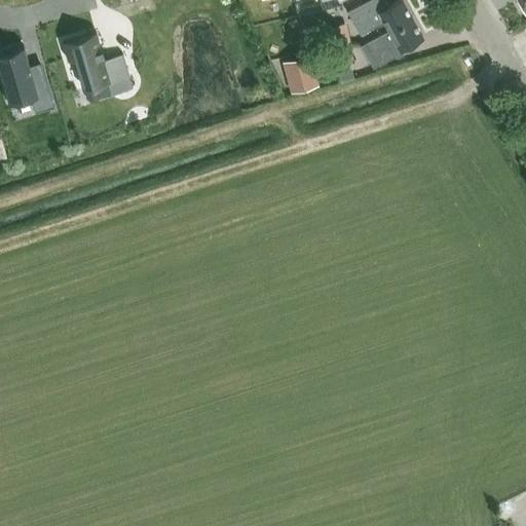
[(293,0),(296,12),(329,4),(328,0),(293,0)]
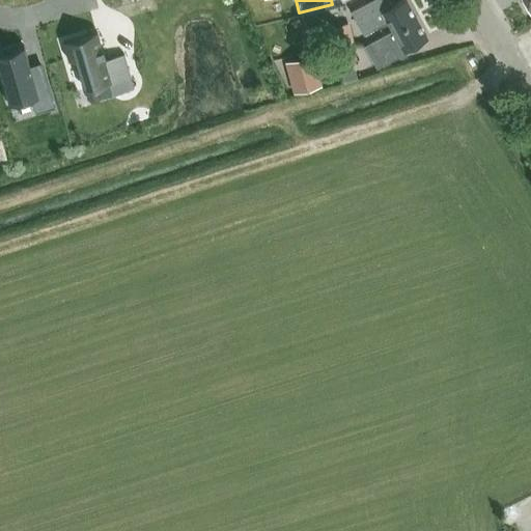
[(389,22),(394,31),(416,18),(406,0),(403,0),(395,4),(392,0),(372,0),(352,12),(364,35),(389,22)]
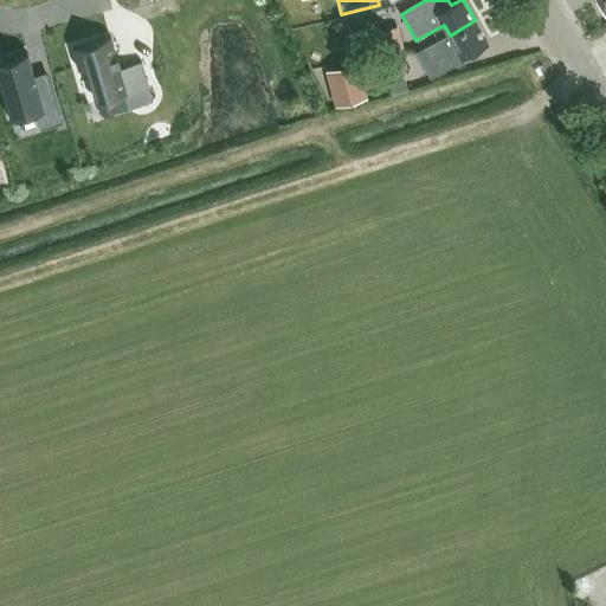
[(450,36),(418,53),(431,77),(456,63),(457,65),(464,60),(462,56),(487,43),(475,20),(450,36)]
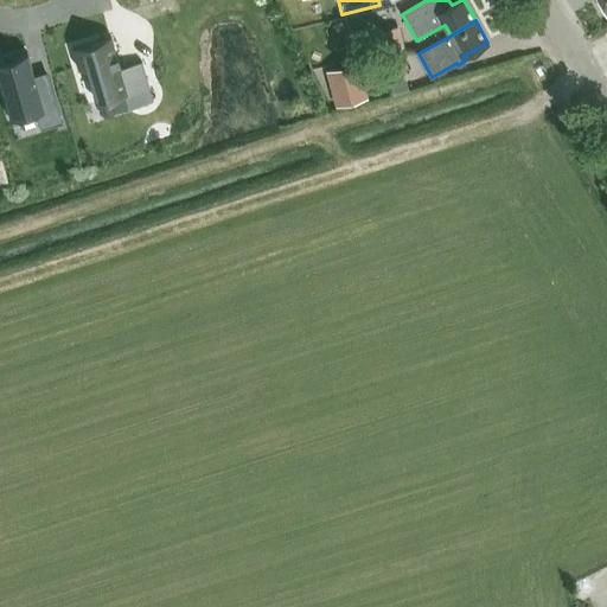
[(400,26),(377,31),(382,53),(404,49),(400,26)]
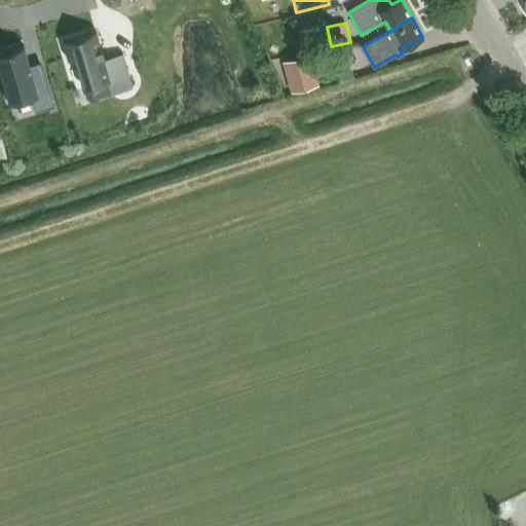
[(96,32),(64,41),(69,59),(75,58),(84,88),(108,81),(111,94),(133,87),(122,53),(104,59),(103,57),(105,57),(105,54),(103,55),(101,50),(103,49),(103,48),(101,49),(96,32)]
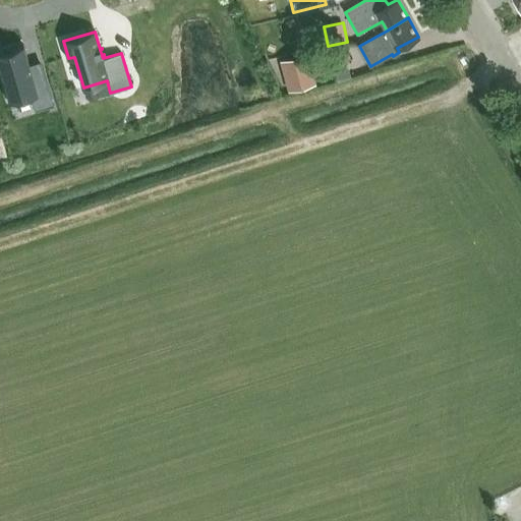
[(23,45),(0,51),(0,71),(9,102),(36,95),(38,100),(51,96),(43,67),(32,70),(23,45)]
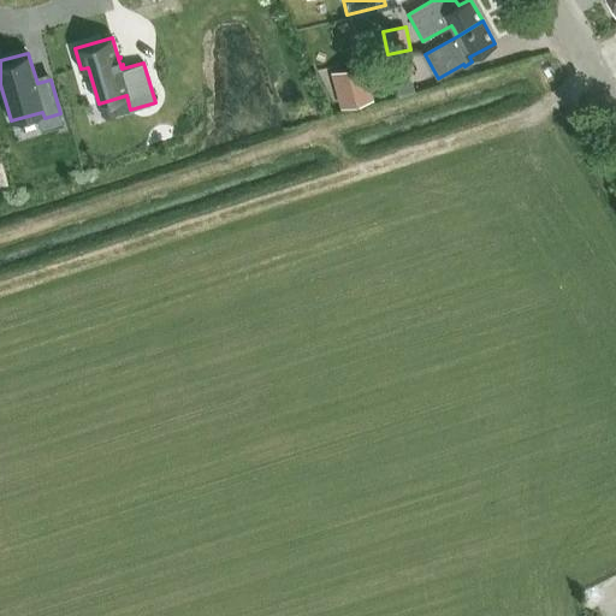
[(363,63),(331,71),(341,108),(373,100),(363,63)]
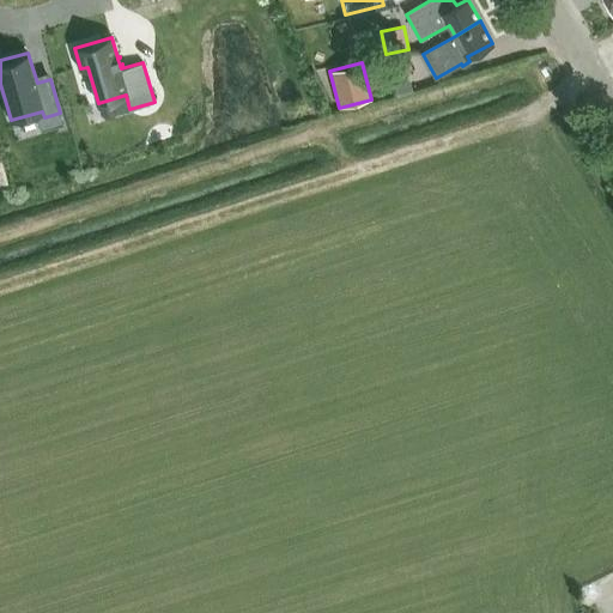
All buildings are outlined.
